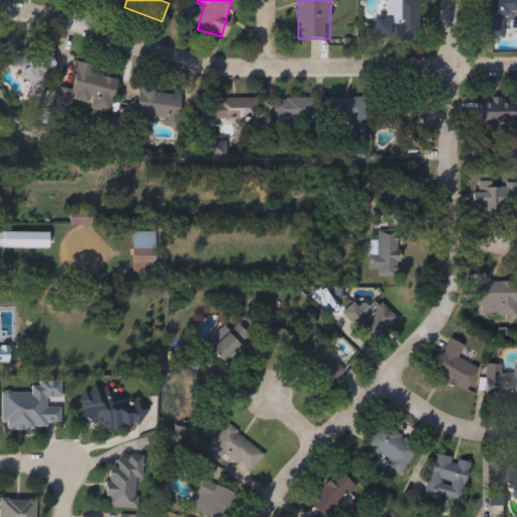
[(417,0),(417,37),(375,36),(375,20),(386,20),(386,0),(417,0)]
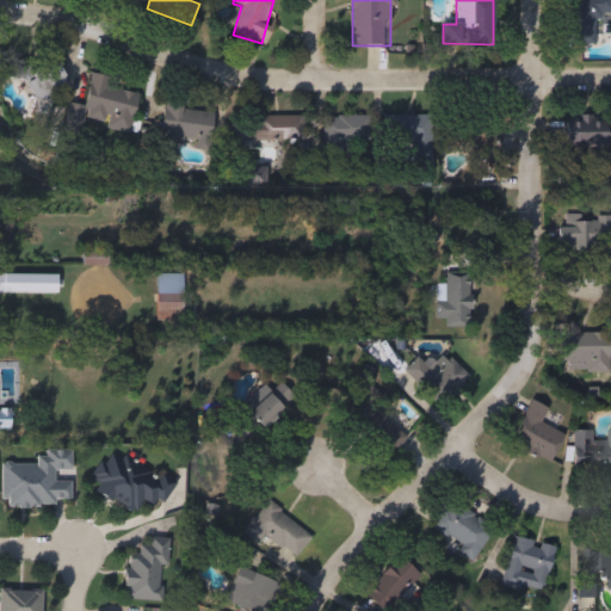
[(610,14),(594,14),(594,44),(569,44),(569,0),(610,0),(610,14)]
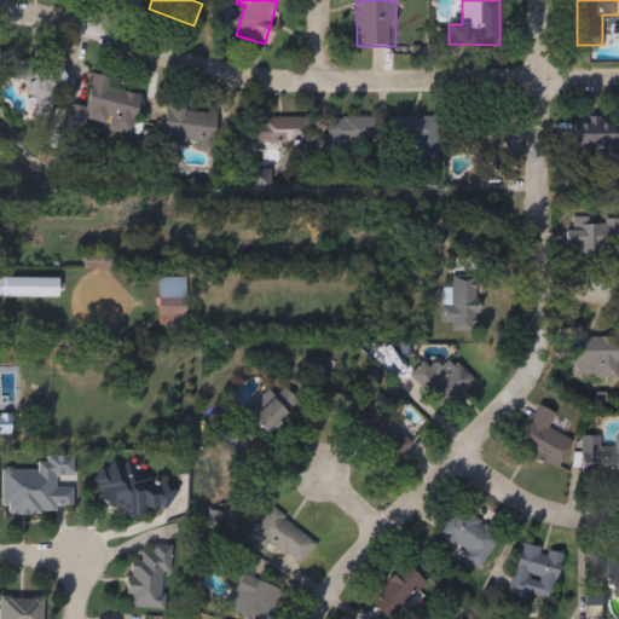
[(5,81),(10,59),(63,69),(52,122),(30,117),(35,87),(5,81)]
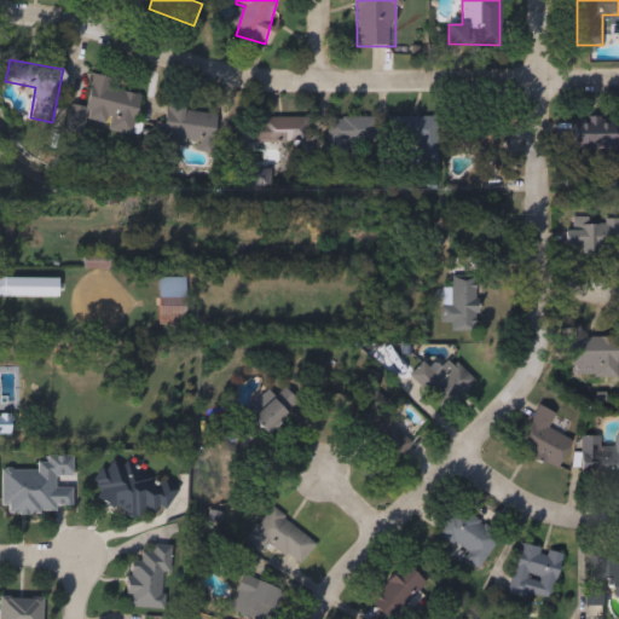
[(132,133),(81,122),(80,132),(64,128),(69,105),(86,109),(93,75),(110,79),(108,88),(140,94),(132,133)]
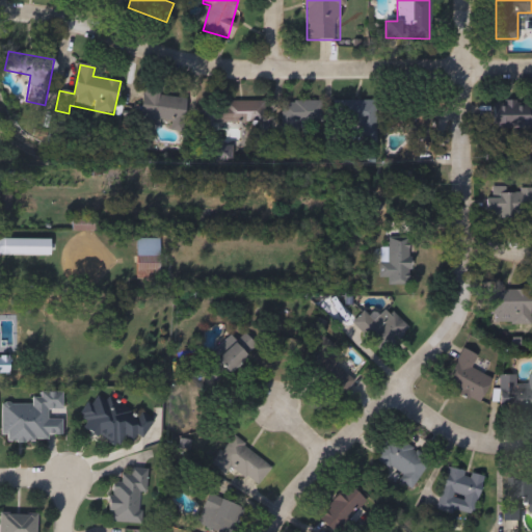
[(171,123),(161,122),(160,127),(138,124),(142,88),(187,95),(182,132),(170,130),(171,123)]
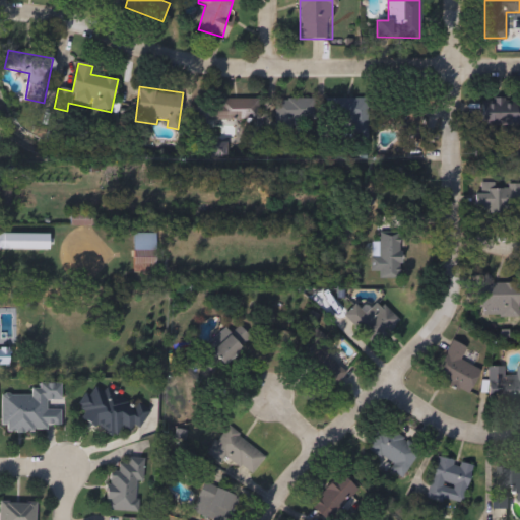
[(368,142),(349,142),(349,121),(332,121),(332,99),(368,99),(368,142)]
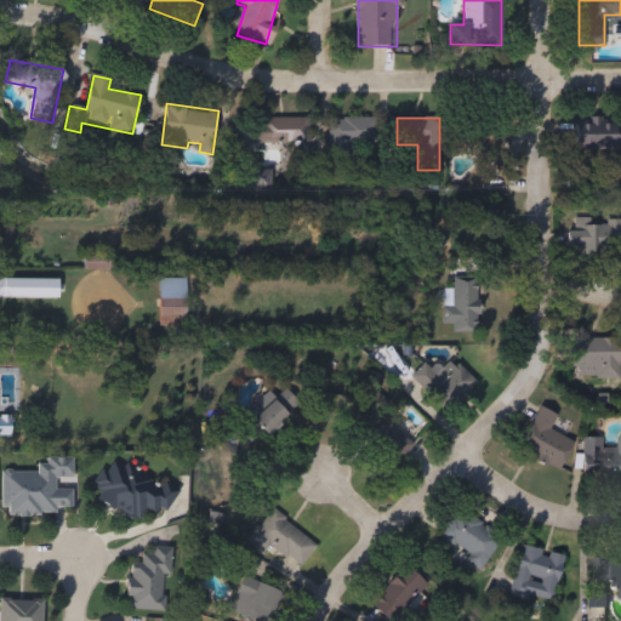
[(235,119),(309,119),(309,144),(235,144),(235,119)]
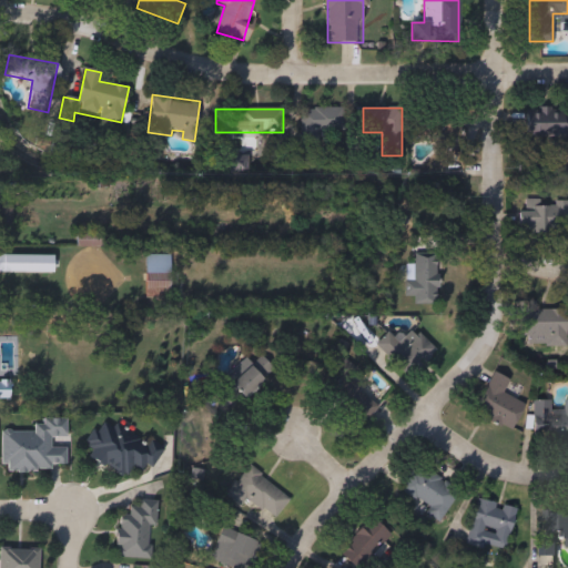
[(300,109),(343,109),(343,134),(300,134),(300,109)]
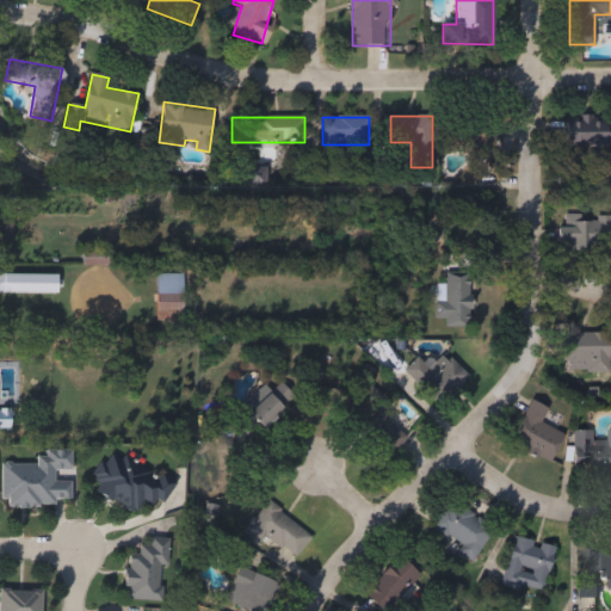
[(449,152),(449,117),(494,117),(494,152),(449,152)]
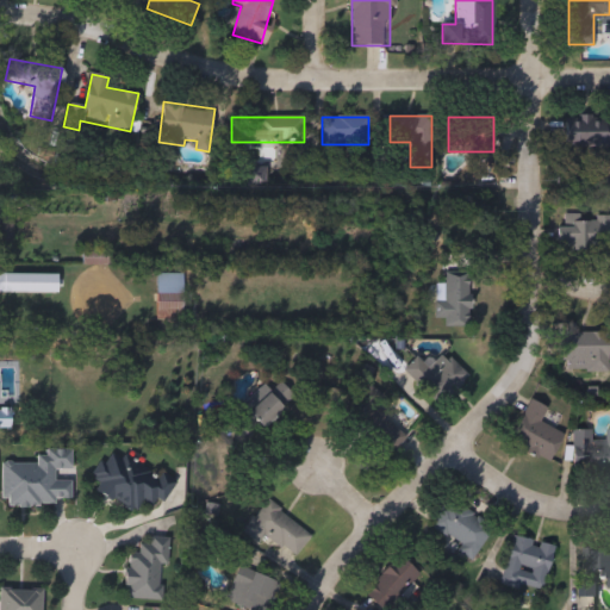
[(609,147),(565,147),(565,118),(609,118),(609,147)]
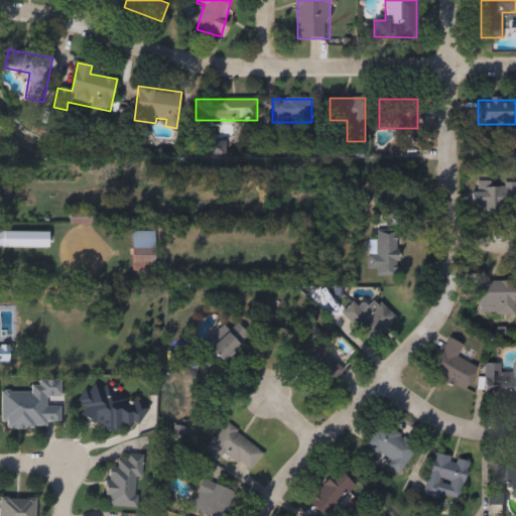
[(472,190),(477,190),(477,184),(515,184),(515,211),(472,211),(472,190)]
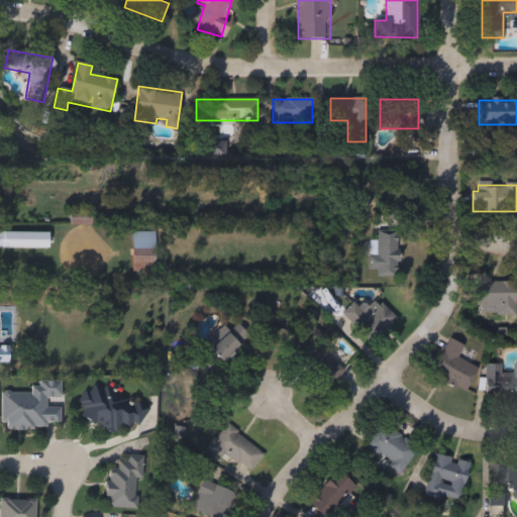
[(0,187),(11,187),(11,205),(0,205),(0,187)]
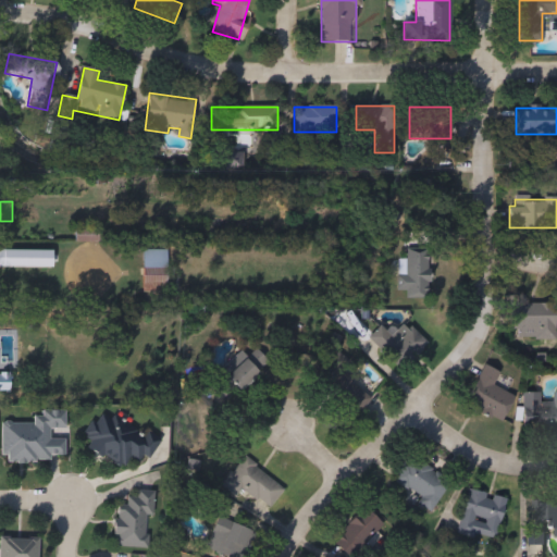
[(100,230),(100,243),(75,243),(75,230),(100,230)]
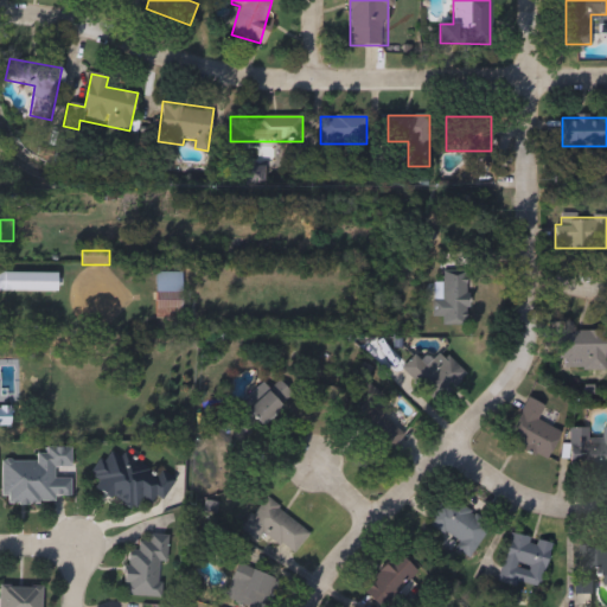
[(0,294),(0,273),(31,273),(31,294),(0,294)]
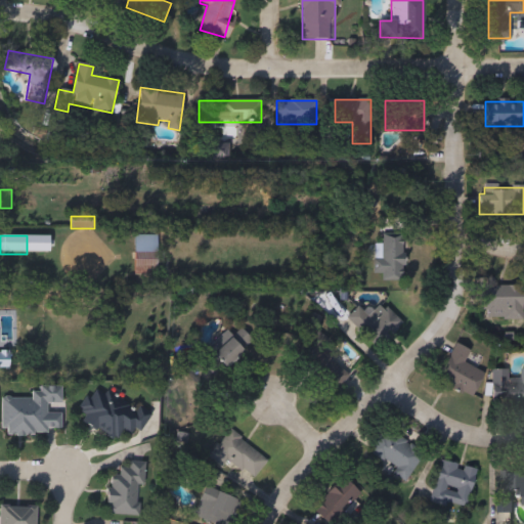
[(157,275),(134,275),(134,236),(157,236),(157,275)]
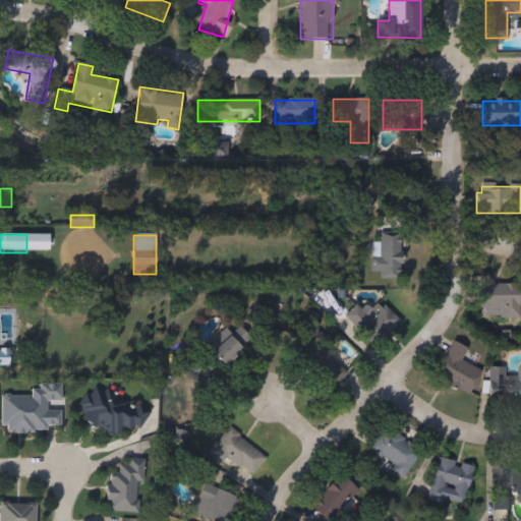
[(402,279),(377,279),(377,235),(402,235),(402,279)]
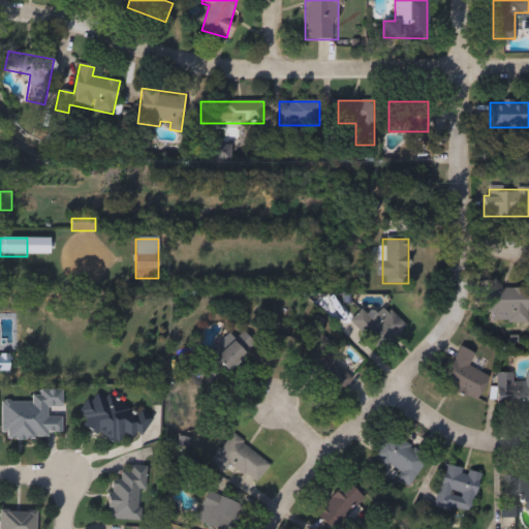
[(499,289),(528,289),(528,322),(486,323),(486,282),(498,281),(499,289)]
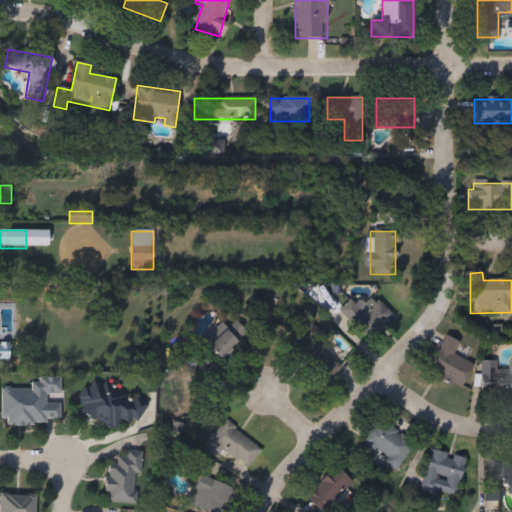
[(351,298),(362,308),(373,297),(391,315),(366,340),(338,311),(351,298)]
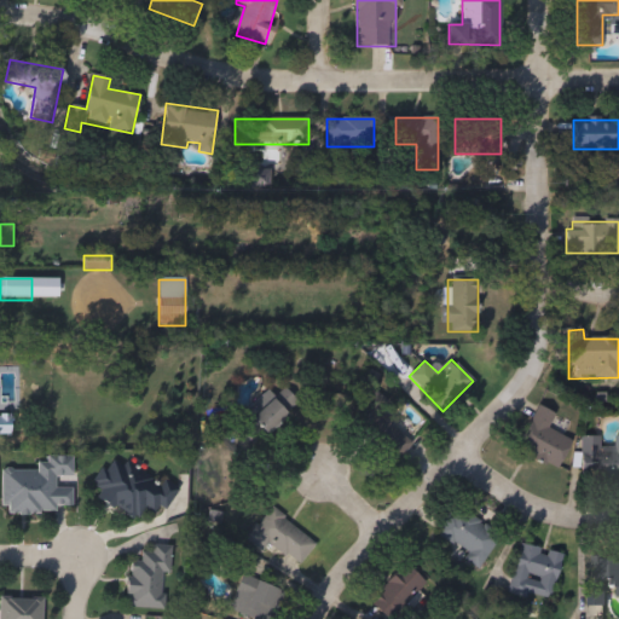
[(299,408),(261,435),(247,415),(283,387),(299,408)]
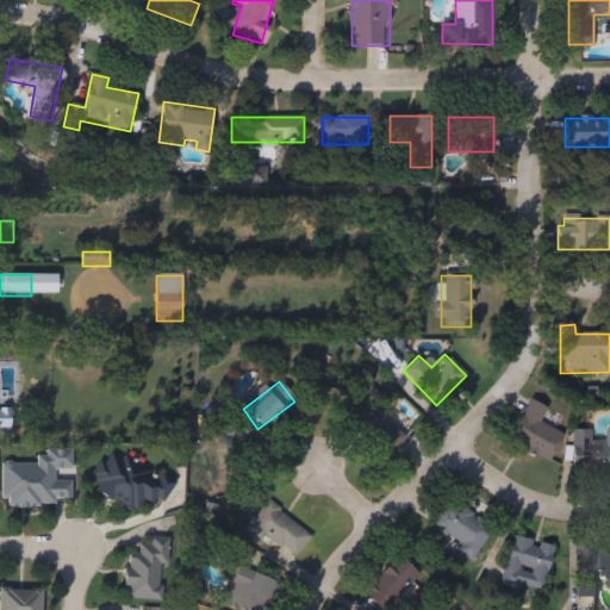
[(540,423),(561,433),(549,461),(509,444),(528,399),(547,408),(540,423)]
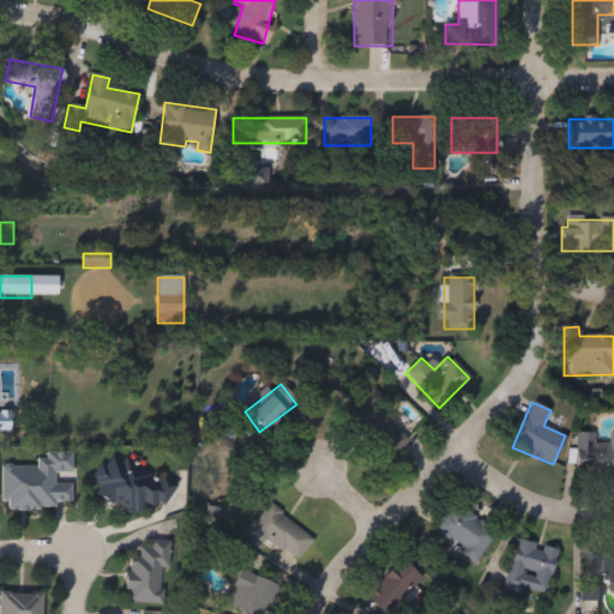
[(362,434),(372,416),(409,435),(399,453),(362,434)]
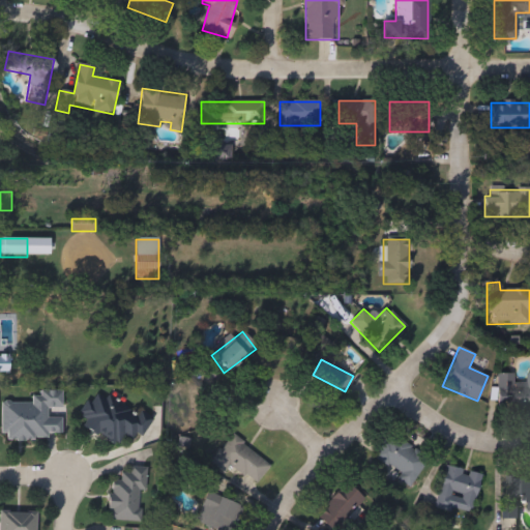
[(527,374),(529,374),(529,407),(498,407),(498,374),(512,374),(512,384),(527,384),(527,374)]
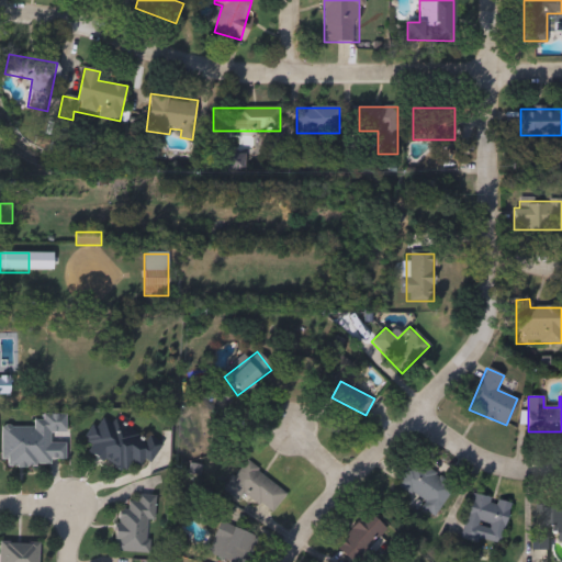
[(65,465),(1,465),(1,427),(32,427),(32,416),(65,416),(65,465)]
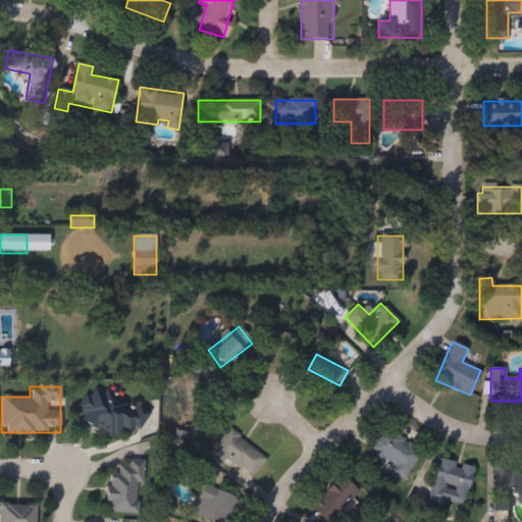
[(87,390),(148,407),(141,434),(119,429),(117,435),(82,426),(86,412),(82,411),(87,390)]
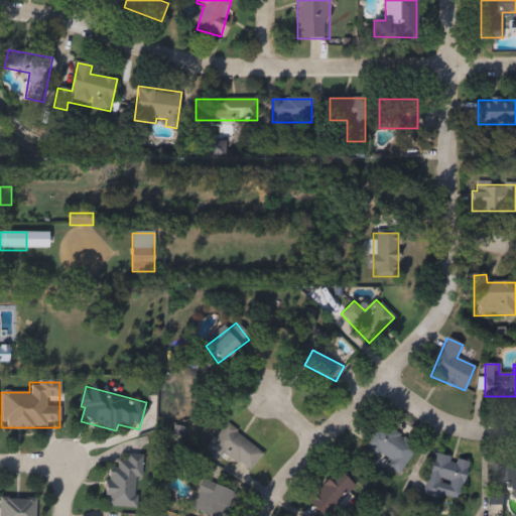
[(415,443),(402,468),(363,447),(376,422),(415,443)]
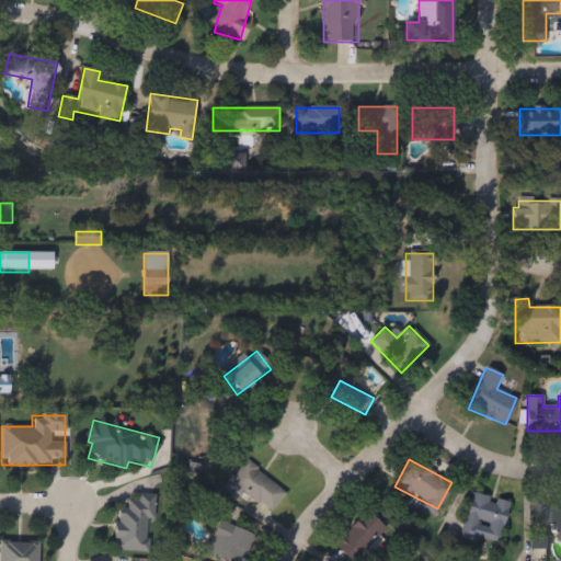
[(220,490),(244,460),(286,493),(270,513),(244,493),(237,503),(220,490)]
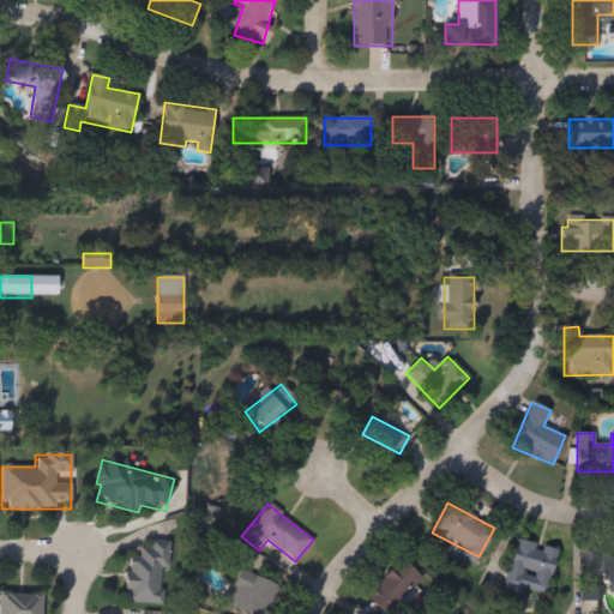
[(504,589),(515,540),(557,549),(546,599),(504,589)]
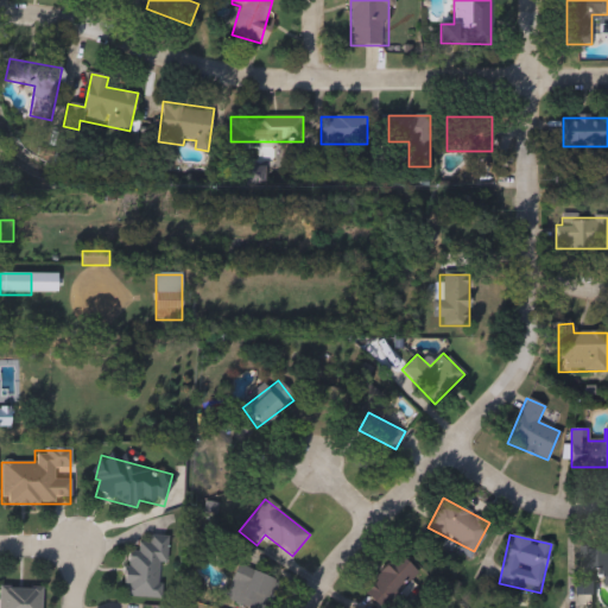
[(163,600),(124,597),(126,556),(137,557),(138,537),(165,538),(163,600)]
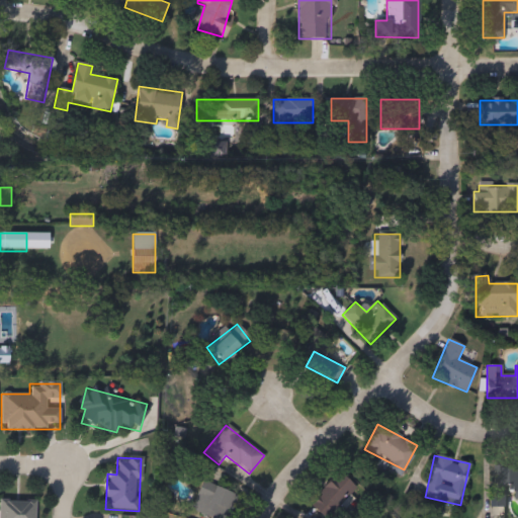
[(517,500),(505,500),(505,506),(496,506),(497,468),(517,468),(517,500)]
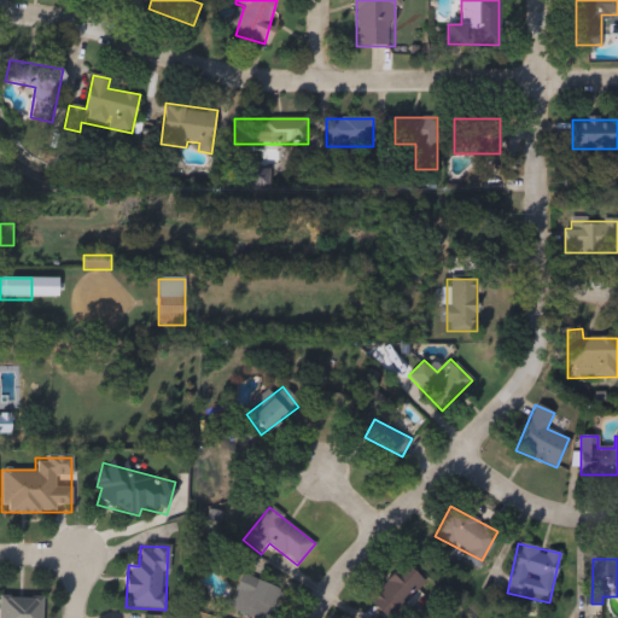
[(425,583),(390,617),(385,617),(368,601),(404,564),(425,583)]
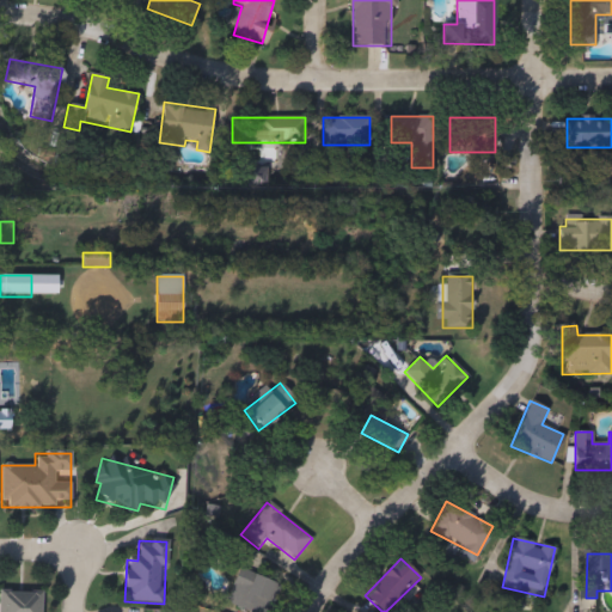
[(244,611),(225,604),(240,569),(277,586),(264,611),(244,611)]
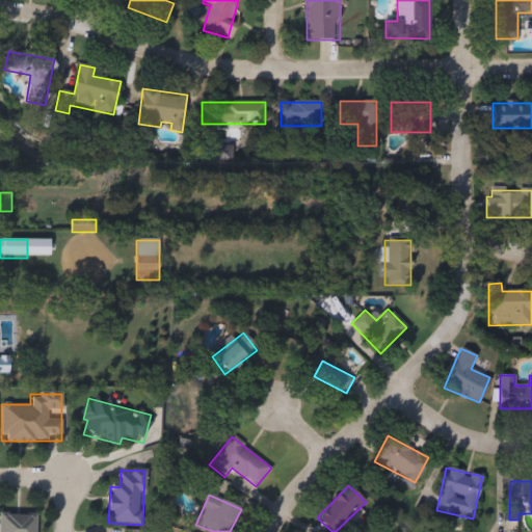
[(0,531),(0,514),(34,515),(33,531),(0,531)]
